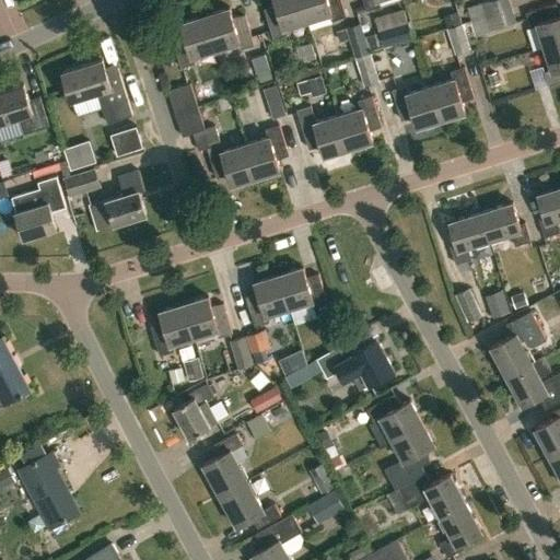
[(264,9),(272,38),(287,34),(284,26),(306,19),(301,0),(275,0),(277,3),(264,9)]
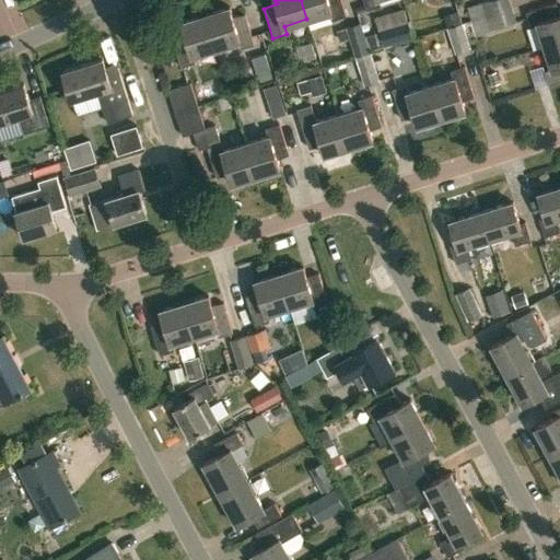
[(301,0),(306,19),(329,12),(331,20),(346,16),(340,0),(301,0)]
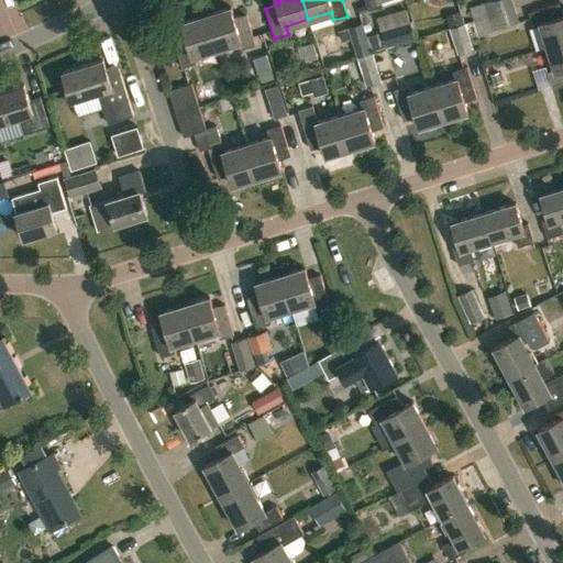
[(364,0),(367,10),(382,6),(379,0),(364,0)]
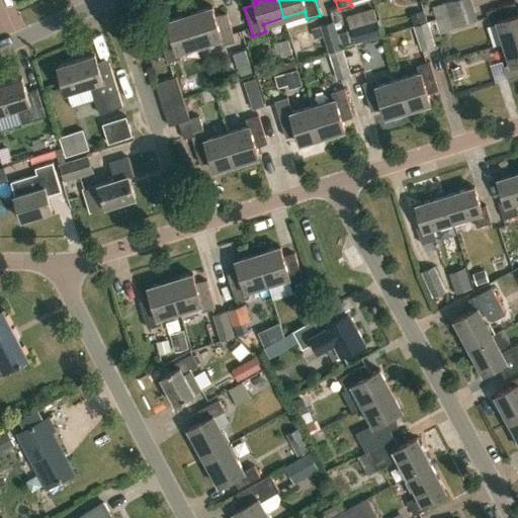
[(447,0),(431,5),(435,18),(473,6),(471,0),(447,0)]
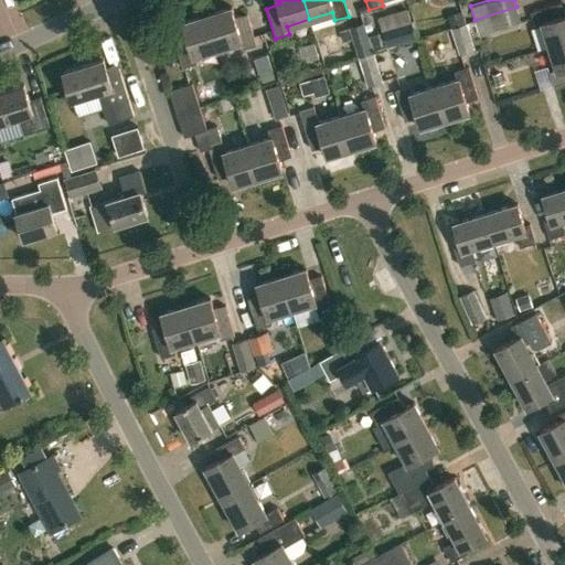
[(543,25),(551,48),(564,43),(564,13),(560,4),(531,13),(535,28),(543,25)]
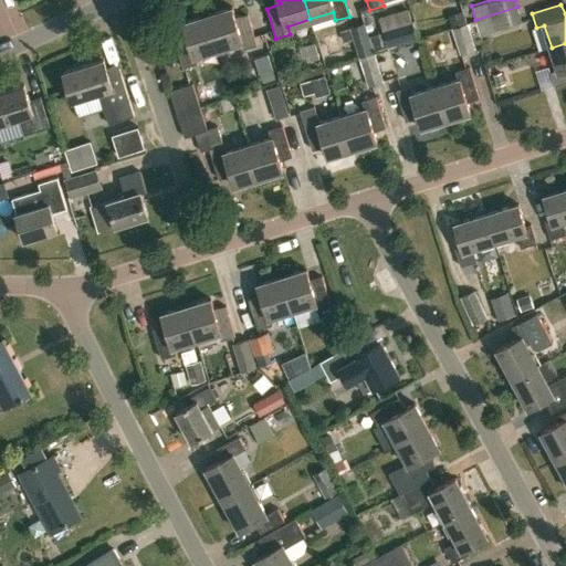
[(517,7),(475,20),(480,33),(522,20),(517,7)]
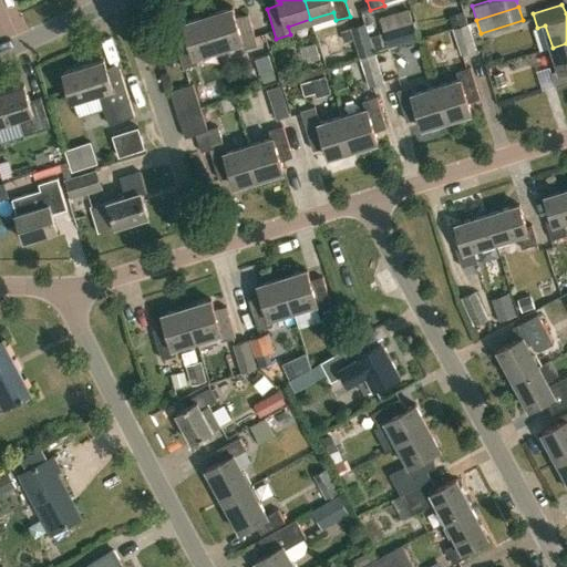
[(207,16),(217,49),(240,41),(243,50),(256,45),(247,16),(236,18),(233,8),(207,16)]
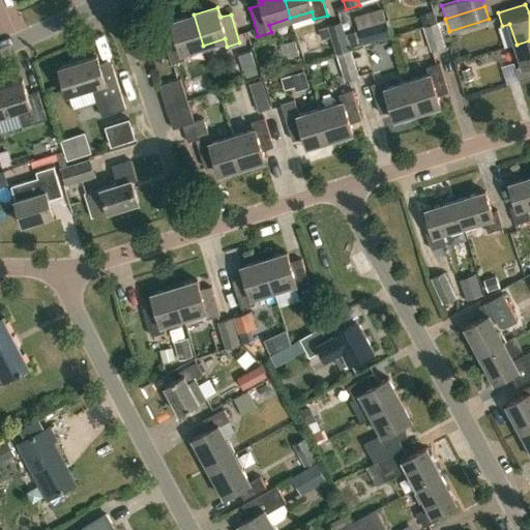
[(163,36),(171,63),(183,59),(181,52),(203,46),(194,15),(171,22),(174,31),(163,36)]
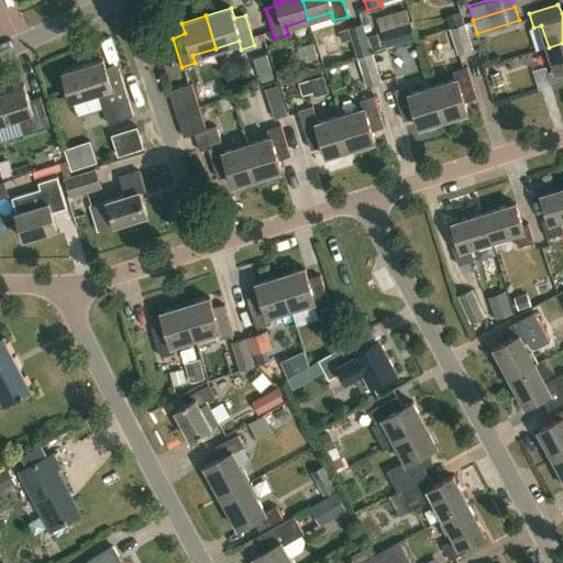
[(389,30),(370,35),(374,51),(395,44),(416,37),(411,22),(389,30)]
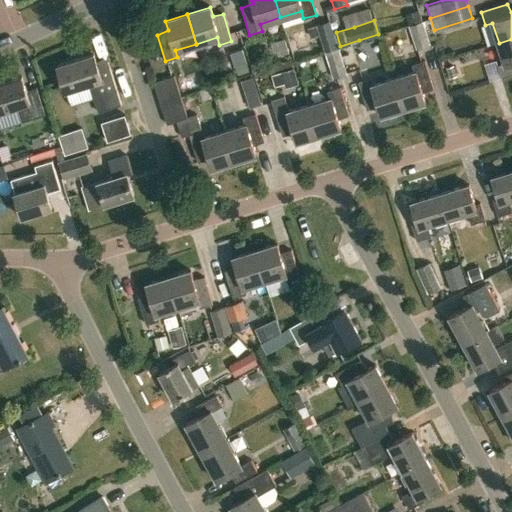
[(332,21),(319,25),(327,51),(340,47),(340,46),(336,32),(332,21)]
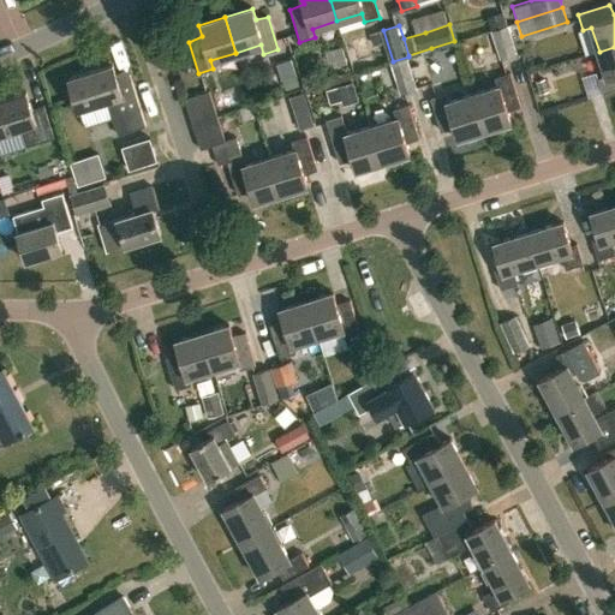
[(509,25),(494,30),(502,59),(519,54),(509,25)]
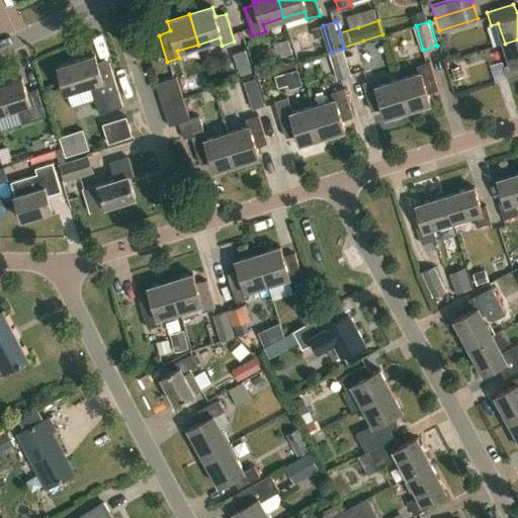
[(317,36),(325,33),(323,25),(314,28),(317,36)]
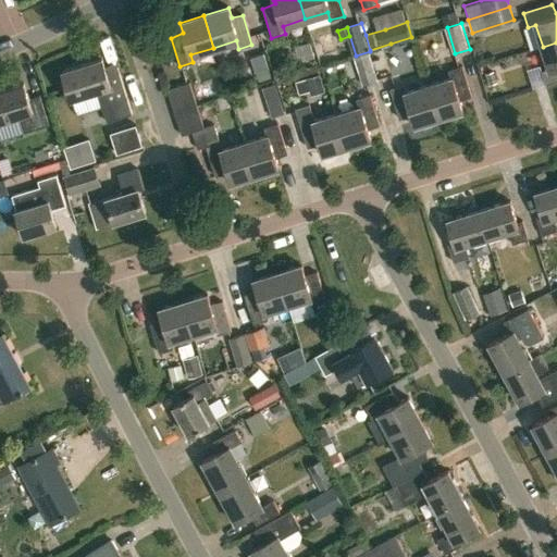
[(431,67),(449,61),(440,33),(420,39),(431,67)]
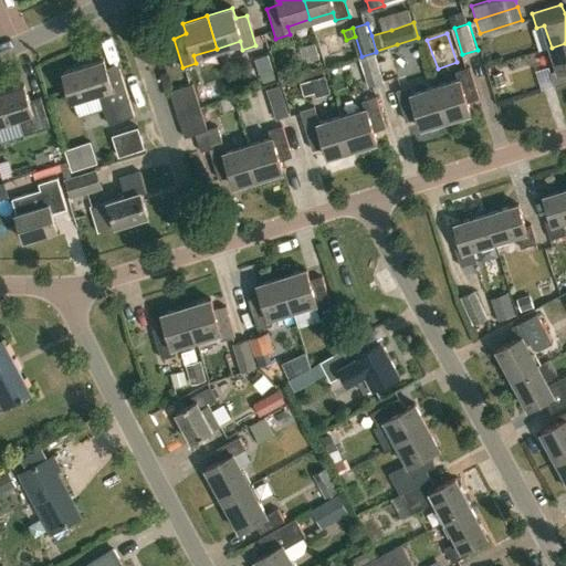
[(551,73),(555,86),(565,83),(565,43),(552,48),(558,71),(551,73)]
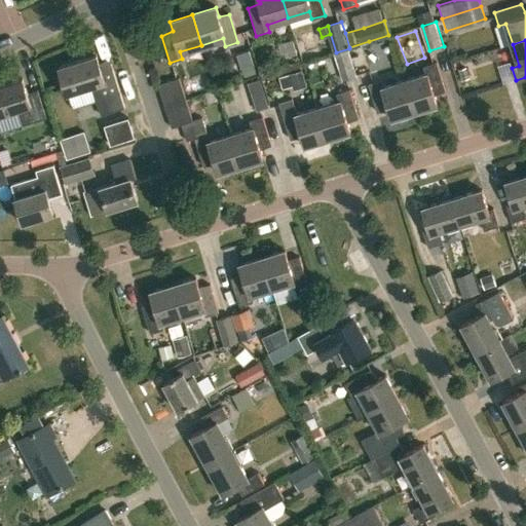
[(336,52),(335,53),(343,80),(359,76),(349,48),(336,52)]
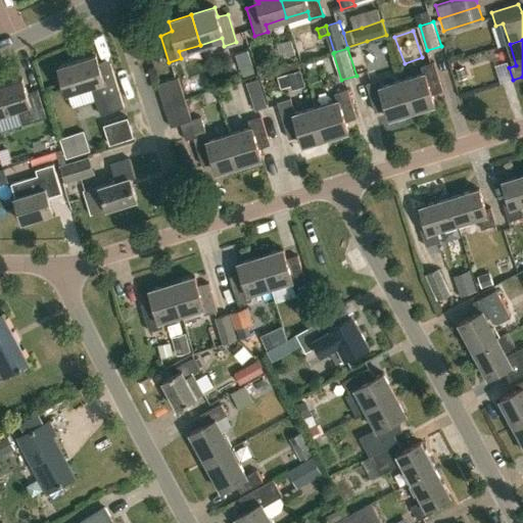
[(91,85),(101,114),(125,106),(111,66),(102,70),(96,53),(59,65),(68,92),(91,85)]
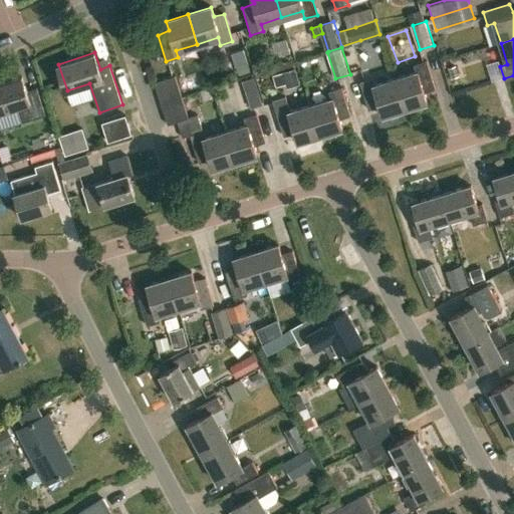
[(395,80),(405,109),(428,102),(425,93),(435,89),(426,62),(414,66),(416,73),(395,80)]
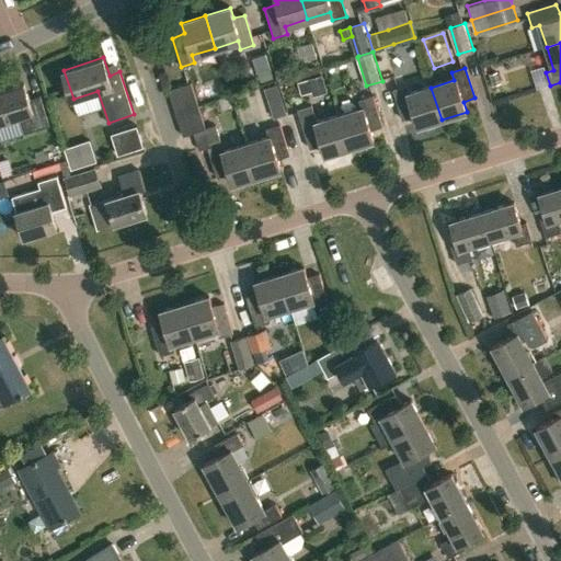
[(325,89),(321,76),(309,80),(312,92),(325,89)]
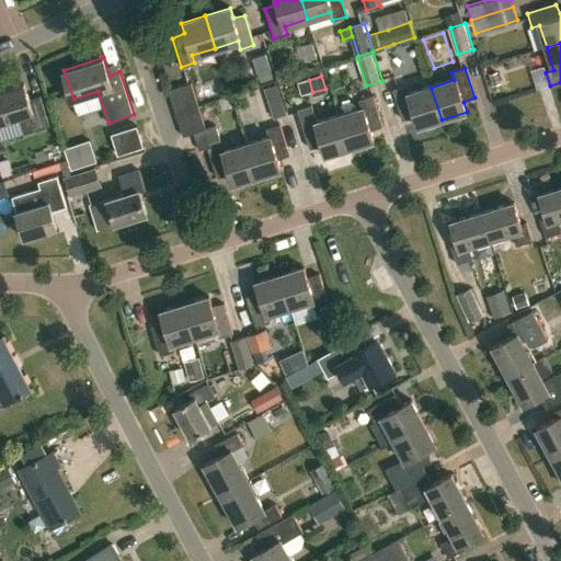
[(219,79),(195,88),(201,104),(225,95),(219,79)]
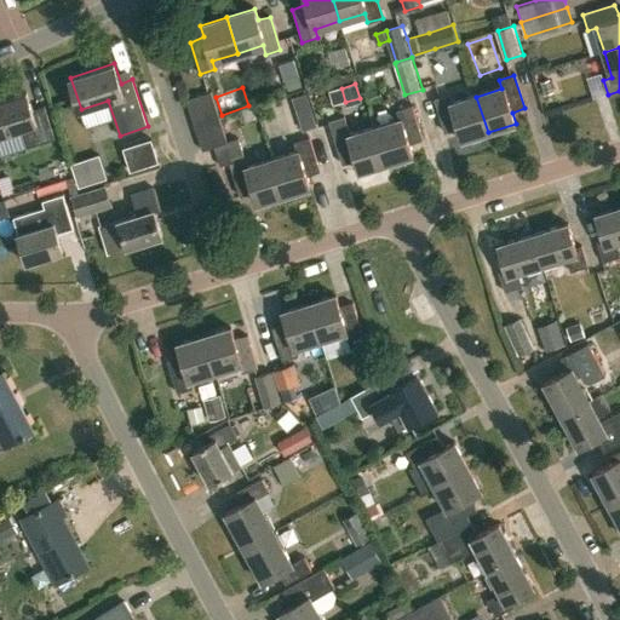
[(187,101),(190,113),(216,105),(211,92),(187,101)]
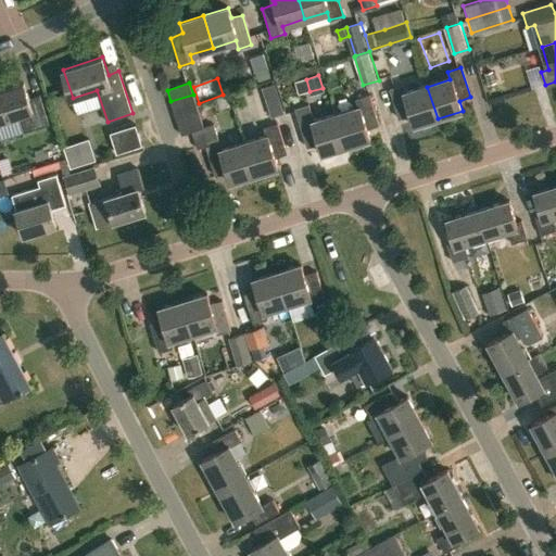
[(0,91),(0,122),(19,116),(24,131),(50,124),(40,96),(29,99),(25,84),(0,91)]
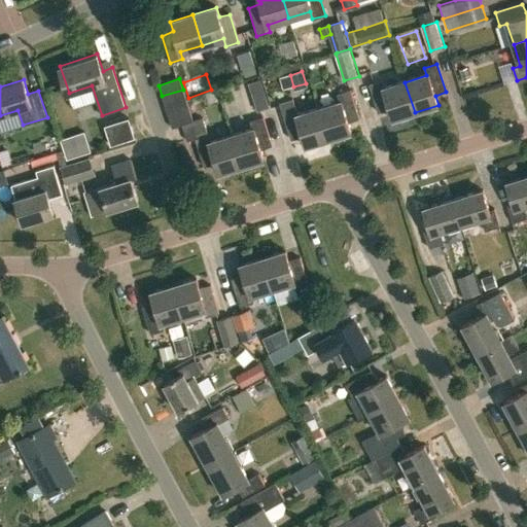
[(247,84),(250,96),(262,92),(259,81),(247,84)]
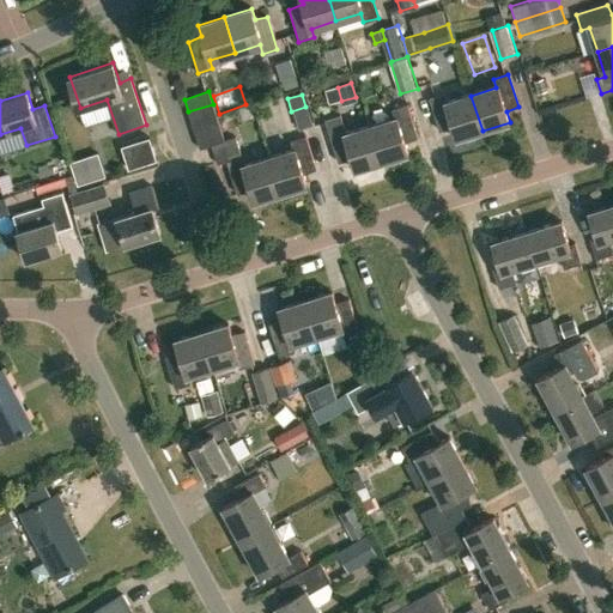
[(453,129),(455,139),(483,131),(471,96),(447,103),(443,95),(429,99),(438,132),(453,129)]
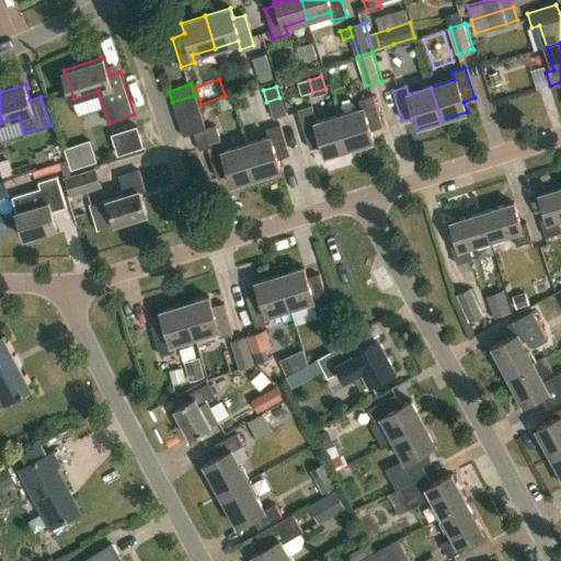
[(172,102),(176,114),(198,106),(195,95),(172,102)]
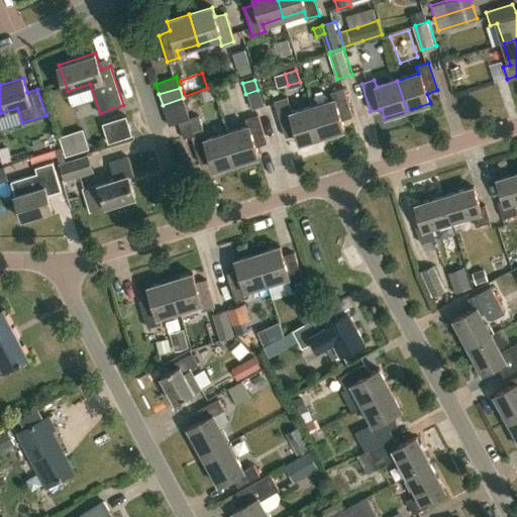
[(312,107),(322,136),(344,129),(341,121),(351,116),(343,90),(330,93),(333,100),(312,107)]
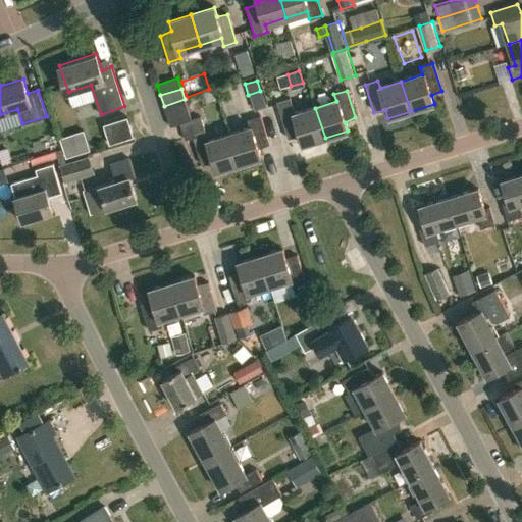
[(164,106),(167,116),(188,109),(185,99),(164,106)]
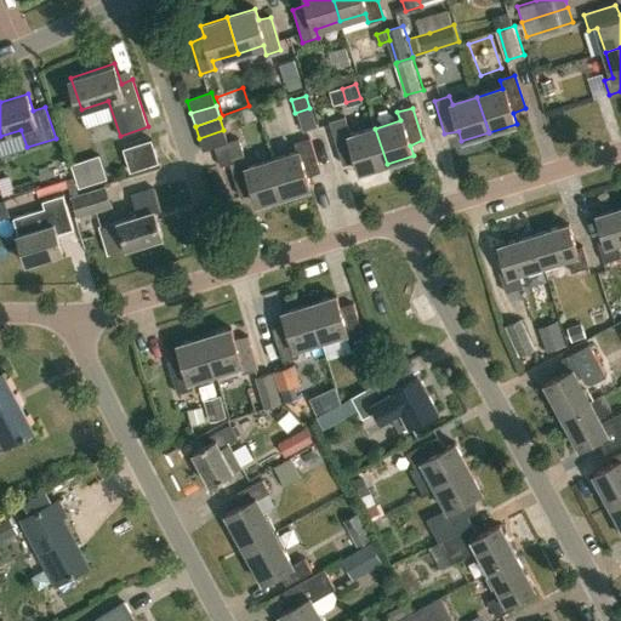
[(357,161),(359,172),(387,164),(375,129),(349,136),(343,118),(329,123),(342,165),(357,161)]
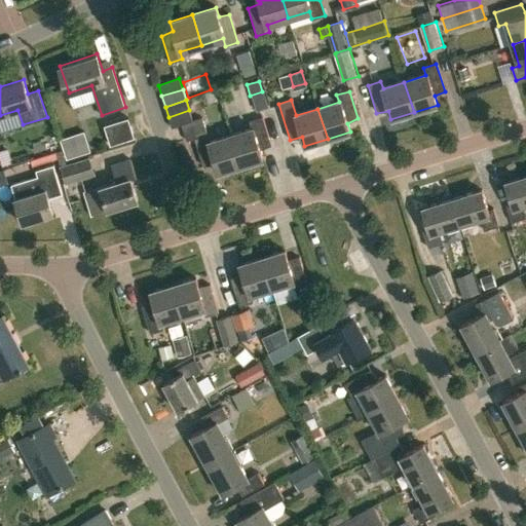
[(172,127),(181,124),(193,121),(189,110),(168,117),(172,127)]
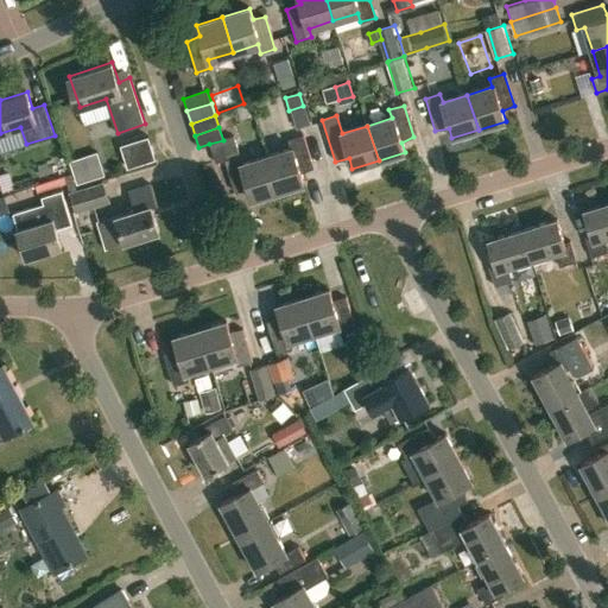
[(120,145),(127,168),(156,159),(149,137),(120,145)]
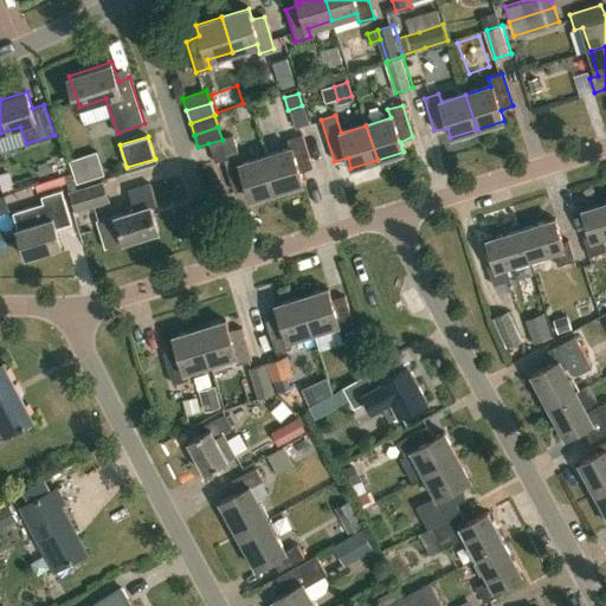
[(264,156),(277,192),(303,184),(300,173),(313,169),(302,136),(287,141),(289,149),(264,156)]
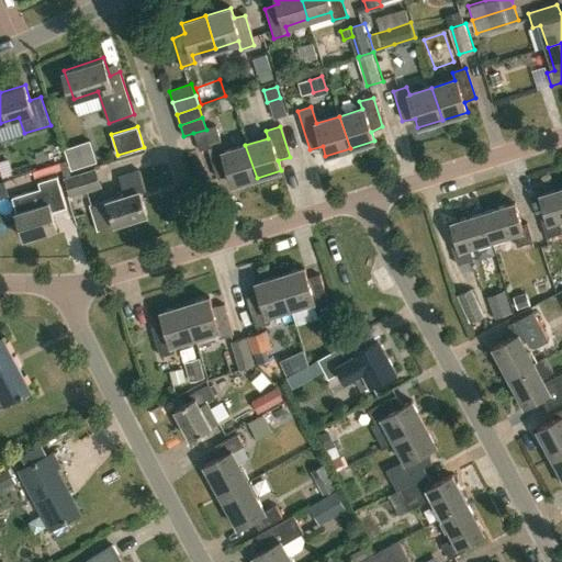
[(229,175),(233,186),(257,178),(245,145),(223,153),(217,135),(209,137),(206,130),(193,133),(202,159),(210,157),(216,179),(229,175)]
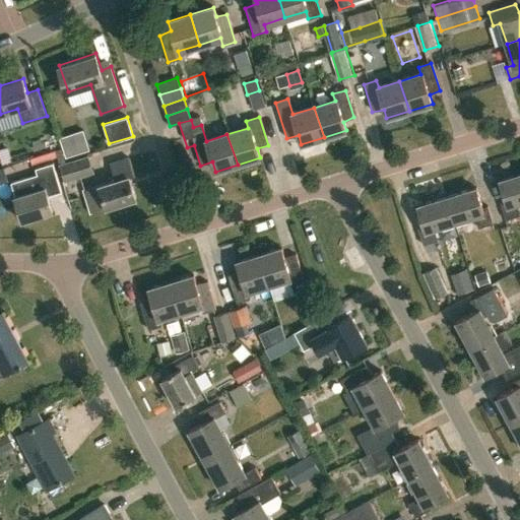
[(66,156),(89,149),(83,130),(59,137),(66,156)]
